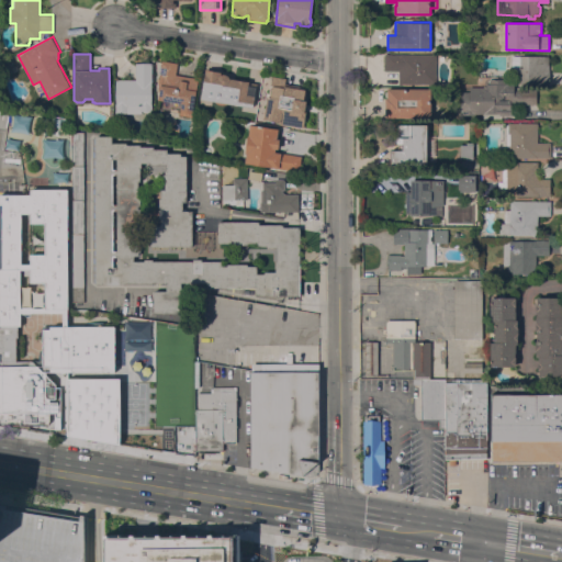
[(436,83),(402,83),(402,85),(398,85),(398,70),(384,70),(384,54),(388,54),(436,54),(436,83)]
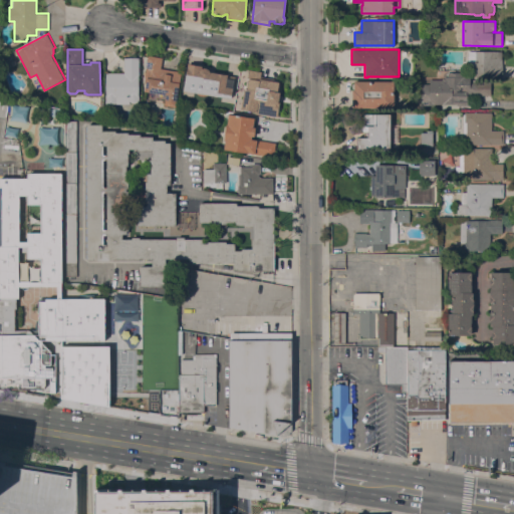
[(502,76),(476,77),(476,62),(468,62),(468,51),(502,51),(502,76)]
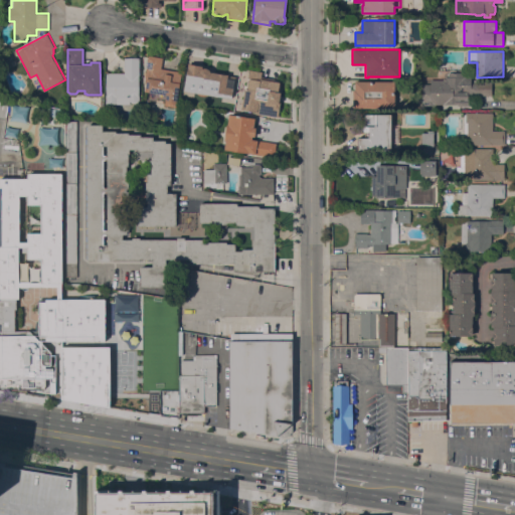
[(163,57),(161,67),(182,71),(176,107),(164,105),(165,100),(149,97),(150,92),(145,92),(146,90),(145,90),(146,84),(144,83),(145,76),(148,54),(163,57)]
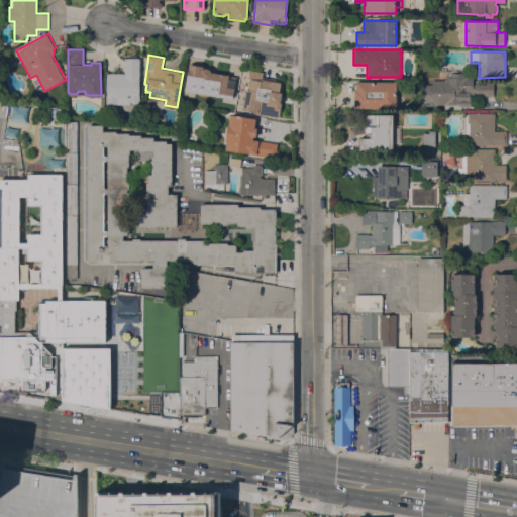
[(130,104),(115,104),(115,103),(106,103),(106,95),(107,95),(106,73),(125,73),(124,58),(139,58),(139,74),(138,74),(139,96),(139,100),(138,101),(137,102),(135,103),(133,103),(131,102),(130,101),(130,104)]
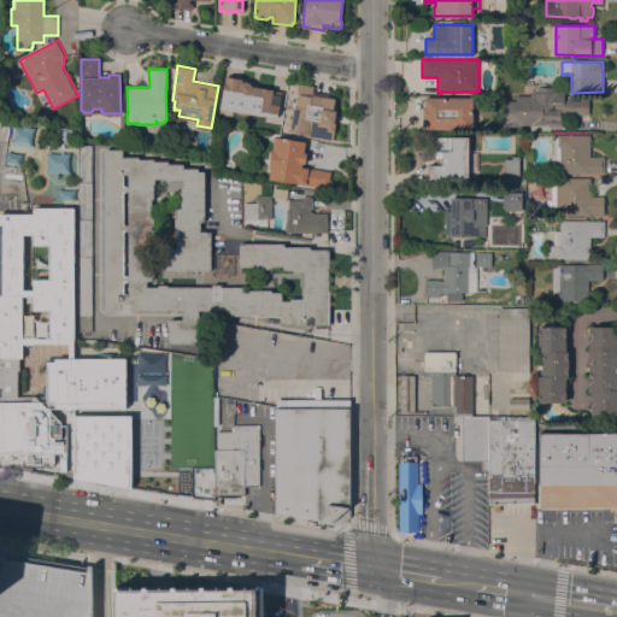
[(221,107),(225,76),(242,78),(241,82),(242,81),(245,81),(247,81),(250,82),(251,83),(252,84),(252,86),(262,87),(263,86),(268,86),(269,89),(282,92),(281,95),(272,93),(270,104),(280,105),(277,117),(221,107)]
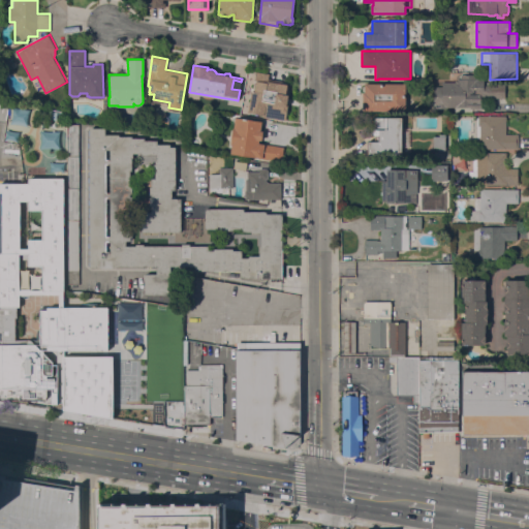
[(261,115),(261,114),(248,112),(251,90),(252,90),(255,71),(269,73),(268,79),(282,81),(281,83),(287,84),(286,86),(288,86),(287,94),(288,94),(286,102),(287,102),(285,119),(261,115)]
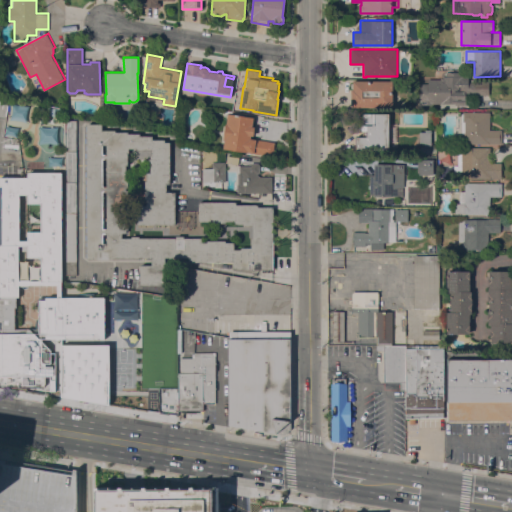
[(470,95),(470,92),(465,92),(465,97),(466,97),(466,104),(455,104),(455,103),(443,103),(432,103),(432,104),(420,104),(420,83),(428,83),(428,79),(440,79),(443,76),(445,76),(445,71),(462,72),(461,75),(468,75),(468,81),(489,81),(489,95),(470,95)]
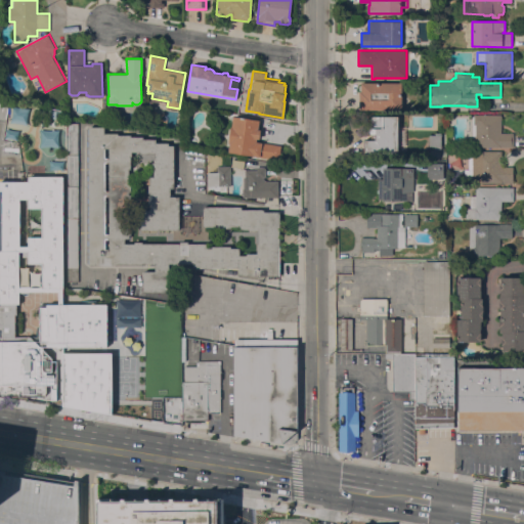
[(401,82),(401,110),(359,110),(359,86),(361,86),(361,82),(401,82)]
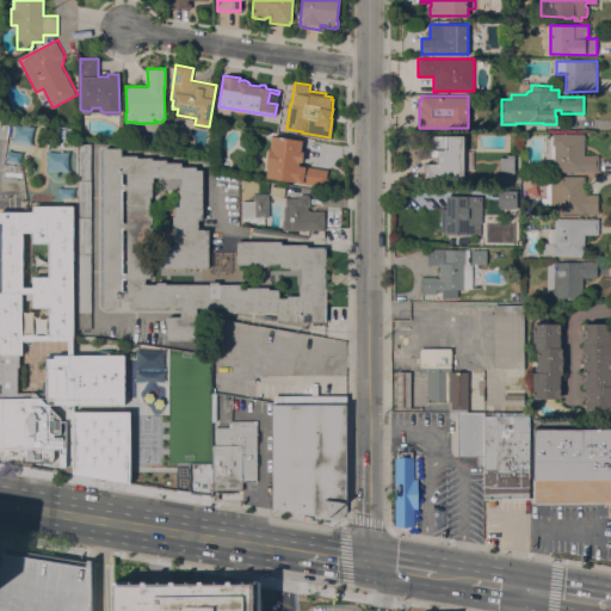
[(585,134),(584,154),(599,154),(599,171),(554,171),(555,158),(550,158),(550,135),(553,135),(553,134),(585,134)]
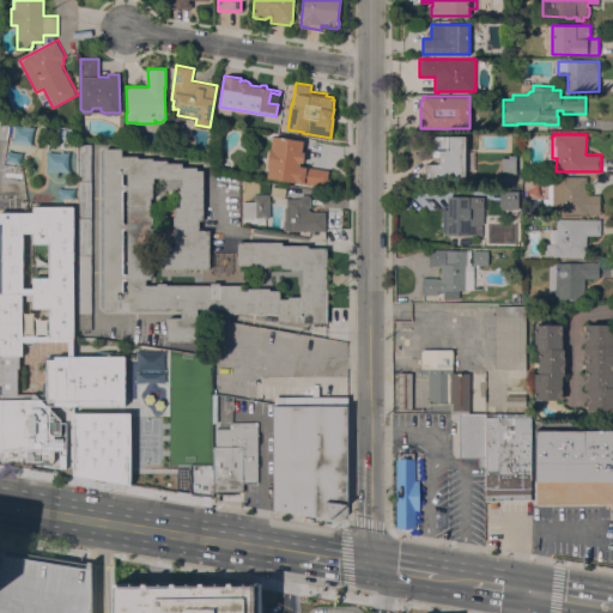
[(268,167),(267,167),(269,149),(268,149),(271,137),(273,138),(273,135),(277,137),(303,140),(302,151),(305,151),(303,163),(301,162),(299,165),(328,170),(326,187),(267,177),(268,167)]
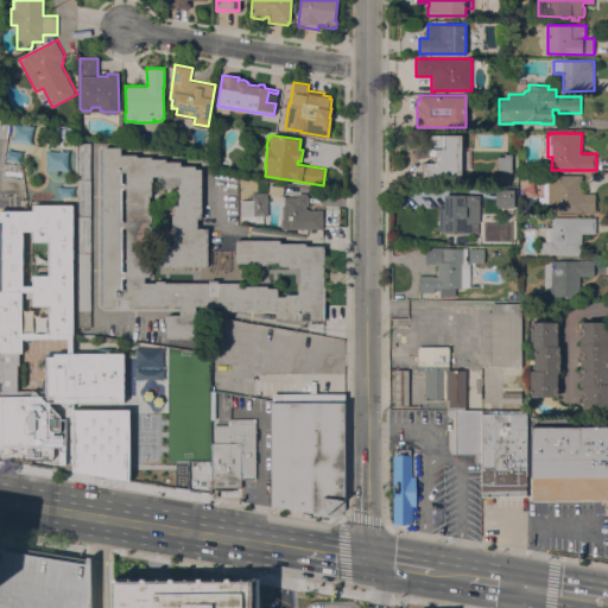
[(462,146),(472,146),(472,169),(462,169),(462,179),(422,178),(422,163),(431,163),(431,156),(429,156),(428,154),(426,151),(429,150),(430,150),(430,134),(462,134),(462,146)]
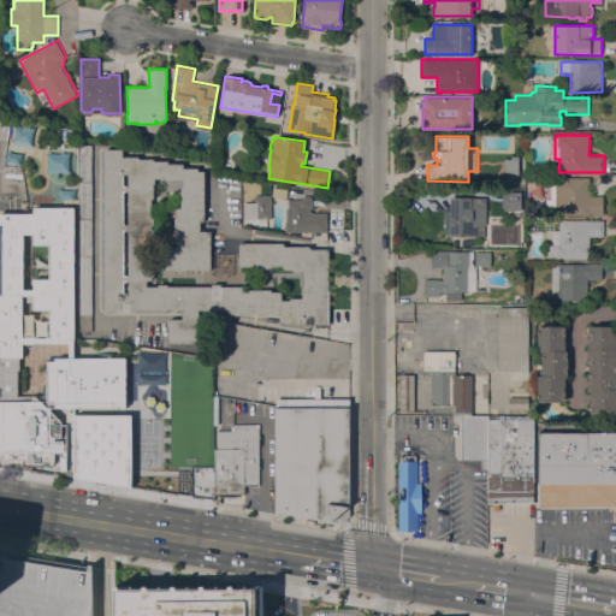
[(93,330),(78,330),(78,144),(93,144),(93,330)]
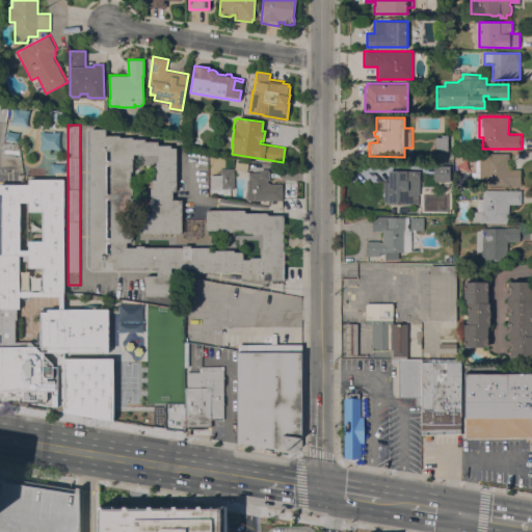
[(145,296),(145,275),(158,275),(158,268),(117,267),(117,269),(89,269),(89,249),(88,249),(88,244),(89,244),(89,227),(88,227),(88,221),(89,221),(89,206),(88,206),(88,201),(89,201),(89,184),(88,184),(88,178),(89,178),(90,164),(89,164),(89,159),(90,158),(90,149),(88,149),(88,143),(90,143),(90,128),(106,128),(106,135),(120,135),(120,136),(133,137),(133,138),(145,138),(145,140),(158,140),(158,144),(171,144),(171,148),(177,148),(177,191),(173,191),(173,198),(182,198),(182,233),(142,233),(142,213),(153,213),(153,206),(151,206),(151,198),(153,198),(153,195),(151,195),(151,187),(152,187),(152,180),(156,180),(156,173),(154,173),(155,165),(156,165),(156,161),(157,161),(157,156),(142,156),(142,154),(134,154),(134,158),(133,158),(133,171),(131,171),(131,186),(133,186),(133,194),(131,194),(131,197),(133,197),(133,238),(131,238),(131,242),(127,242),(127,247),(136,247),(136,245),(144,245),(144,246),(182,247),(182,245),(190,245),(190,247),(209,247),(209,251),(215,251),(215,249),(234,249),(234,251),(243,251),(243,259),(250,259),(250,257),(261,257),(261,246),(262,246),(262,235),(253,235),(253,233),(244,233),(244,230),(234,230),(234,232),(215,232),(215,230),(207,230),(207,209),(245,209),(245,212),(268,212),(268,214),(284,214),(284,280),(241,280),(241,272),(198,272),(198,267),(171,267),(171,275),(174,275),(173,291),(171,291),(171,296),(145,296)]
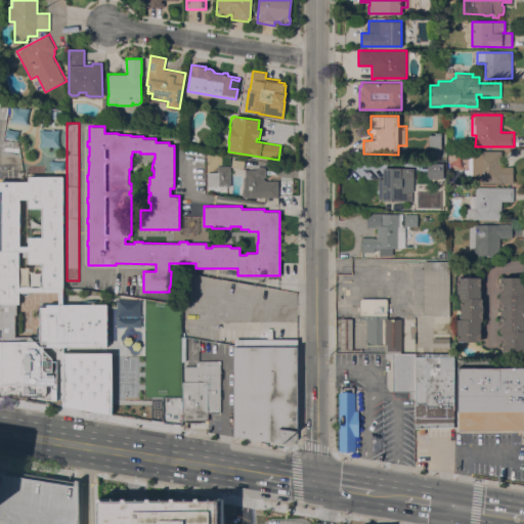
[(429,135),(435,135),(435,133),(441,133),(441,134),(441,145),(441,148),(434,149),(434,145),(429,146),(429,135)]
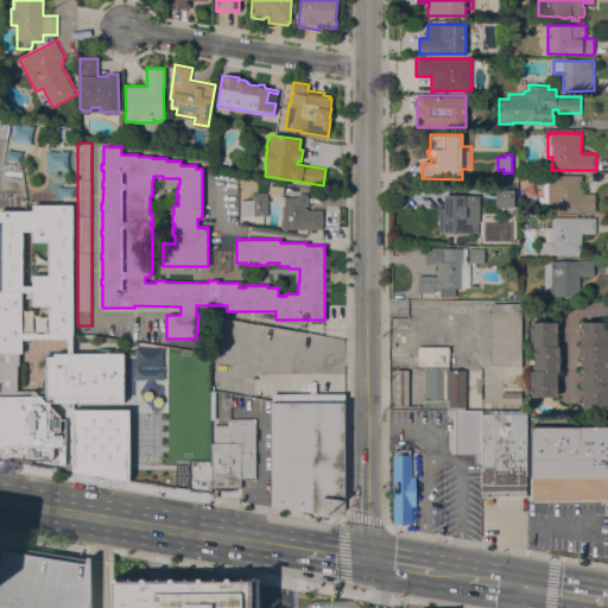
[(582,175),(583,194),(595,192),(596,211),(581,213),(581,211),(539,213),(539,196),(544,196),(544,176),(582,175)]
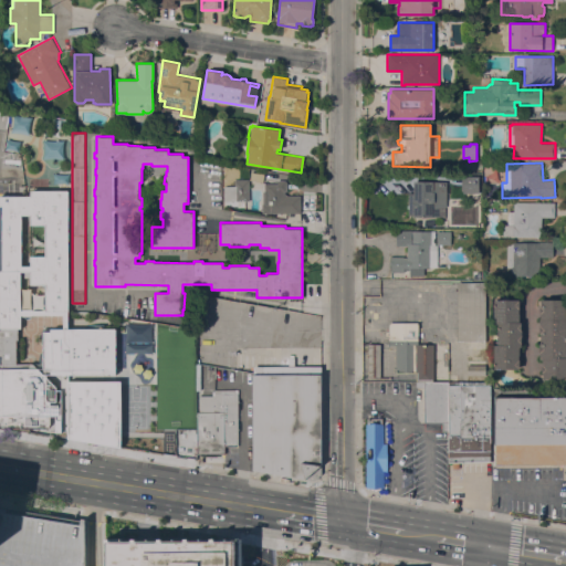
[(481,182),(467,182),(467,173),(482,173),(481,182)]
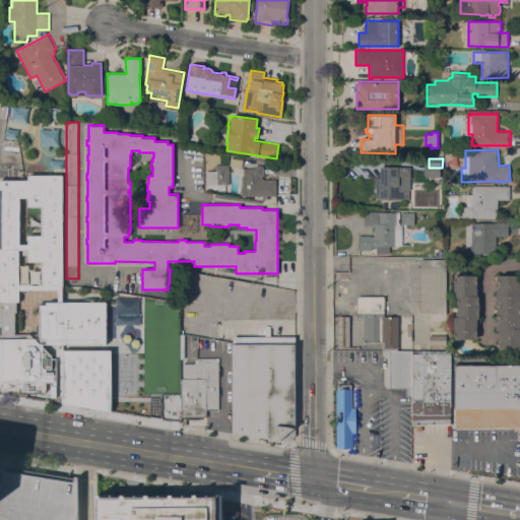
[(205,171),(215,171),(215,165),(229,165),(229,187),(215,187),(215,184),(205,184),(205,171)]
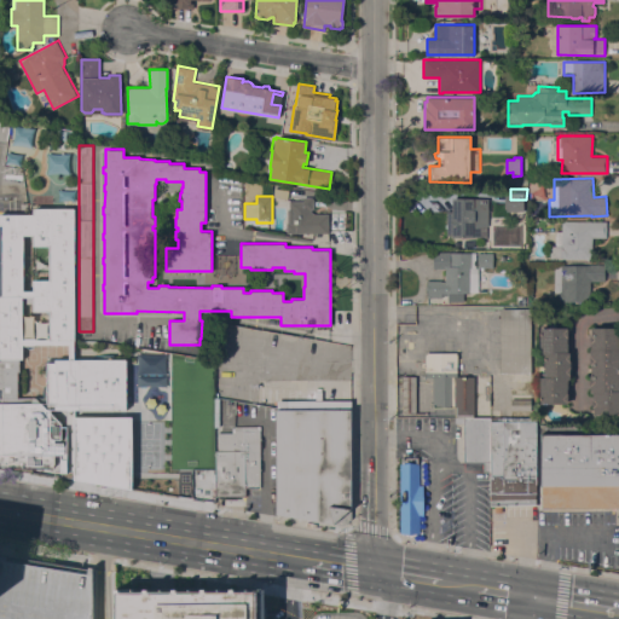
[(328,213),(329,232),(287,233),(287,223),(288,223),(288,202),(289,202),(289,201),(304,201),(304,197),(312,197),(314,200),(314,207),(312,209),(311,209),(311,212),(314,214),(328,213)]
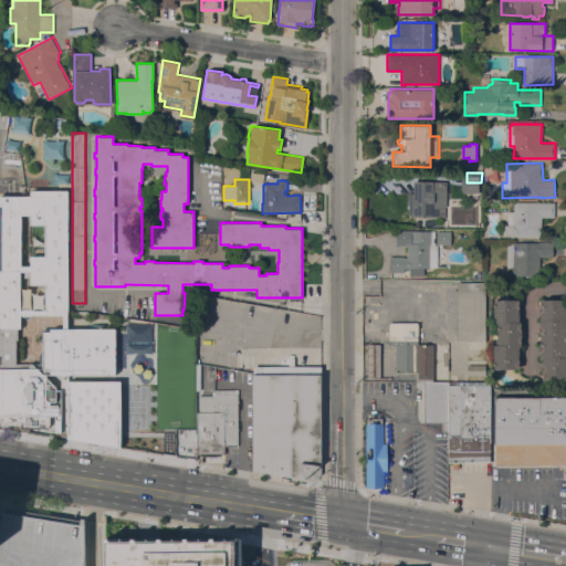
[(408,194),(413,194),(413,180),(433,180),(433,192),(449,192),(449,203),(446,203),(446,206),(447,206),(447,218),(438,218),(438,216),(413,216),(413,215),(408,215),(408,194)]
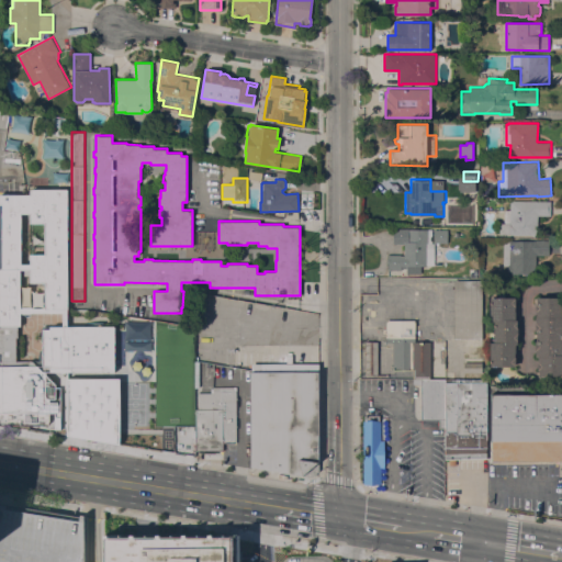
[(463,191),(463,181),(478,181),(478,191),(463,191)]
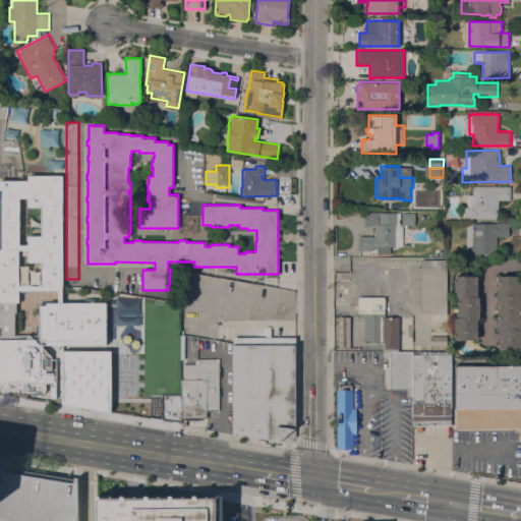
[(0,180),(29,180),(29,175),(63,175),(62,302),(108,302),(107,344),(95,344),(95,348),(77,348),(77,345),(41,344),(52,355),(52,369),(47,369),(47,375),(66,374),(66,398),(46,398),(42,394),(0,394),(0,180)]
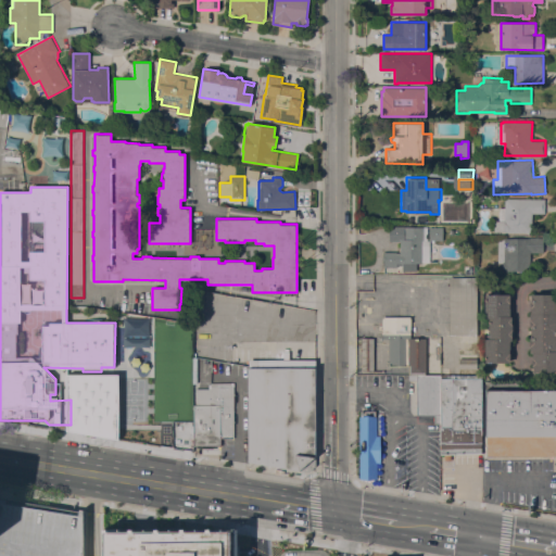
[(545,199),(544,213),(532,213),(532,232),(505,231),(505,232),(502,232),(502,231),(494,231),(494,220),(500,220),(500,207),(505,207),(505,199),(545,199)]
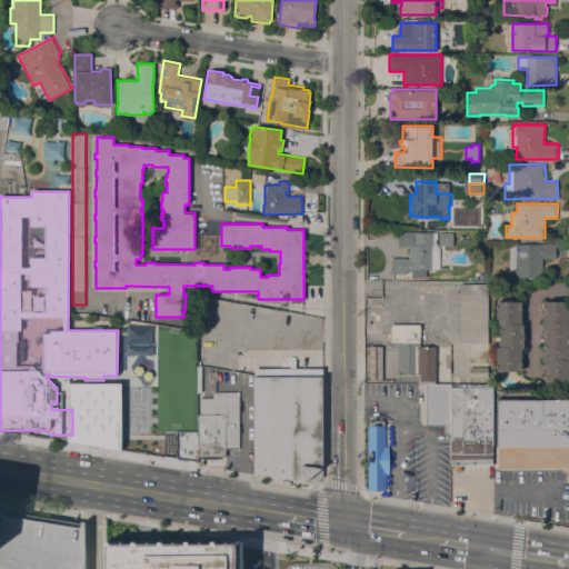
[(437,232),(437,246),(440,246),(439,268),(431,268),(431,269),(422,269),(422,277),(407,278),(407,273),(393,273),(393,266),(391,266),(391,262),(392,262),(392,258),(406,258),(406,259),(409,259),(409,246),(398,246),(398,231),(411,231),(411,232),(413,232),(437,232)]
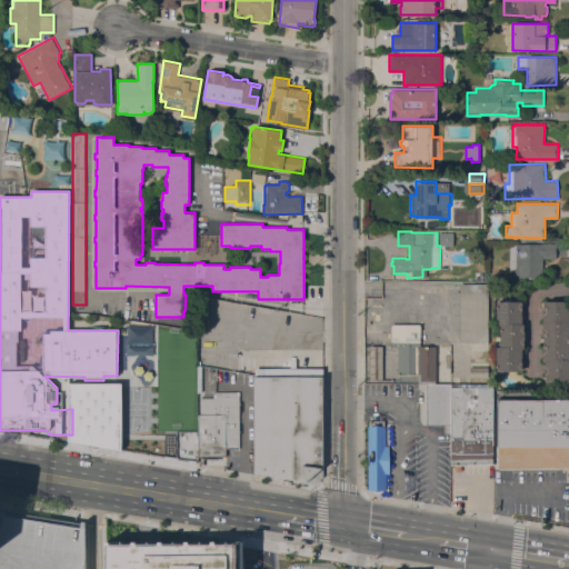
[(453,232),(452,246),(439,246),(439,232),(453,232)]
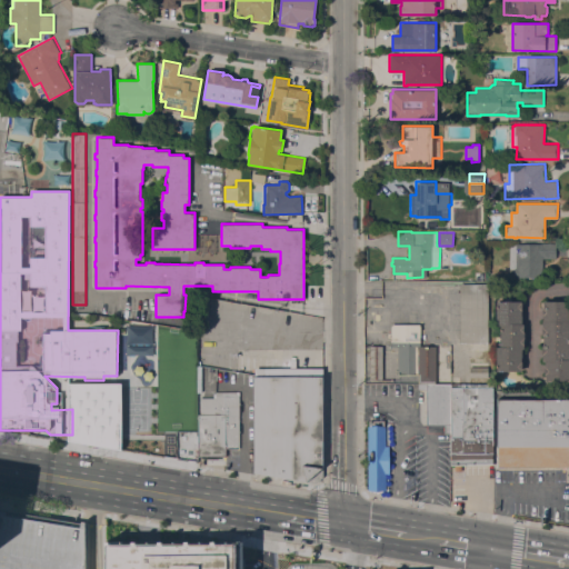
[(510,243),(542,243),(542,242),(556,242),(556,258),(542,258),(542,277),(515,277),(515,269),(509,269),(510,243)]
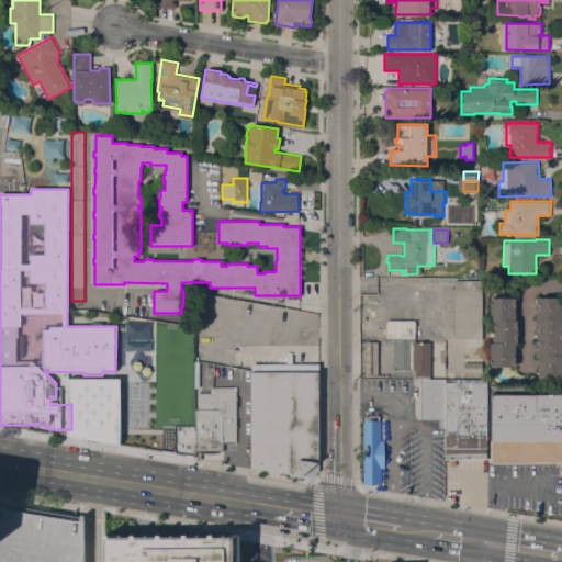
[(454,280),(482,280),(482,339),(454,339),(454,280)]
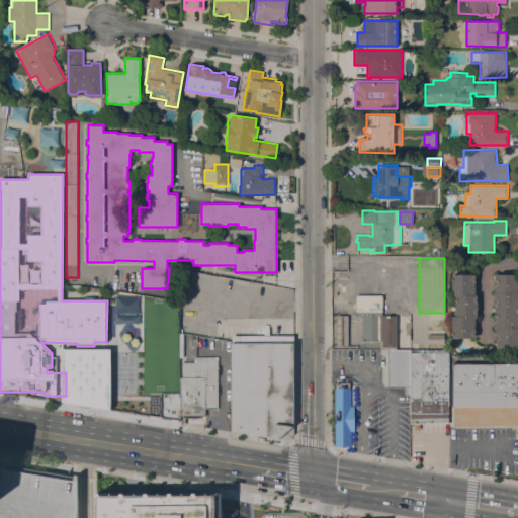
[(496,329),(495,329),(494,273),(517,273),(517,346),(496,346),(496,329)]
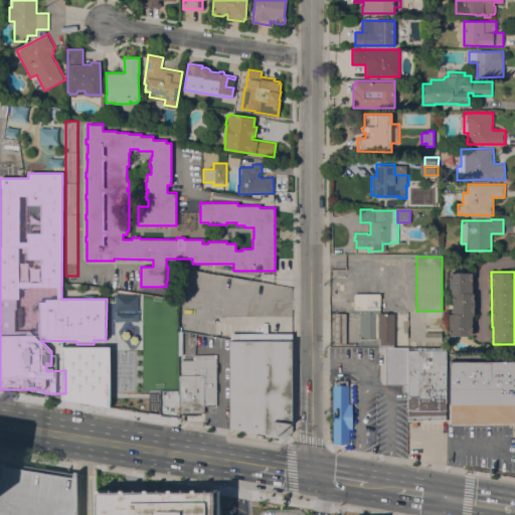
[(450,314),(454,314),(453,295),(450,295),(450,273),(473,273),(473,293),(475,293),(475,315),(473,315),(473,323),(473,335),(450,336),(450,314)]
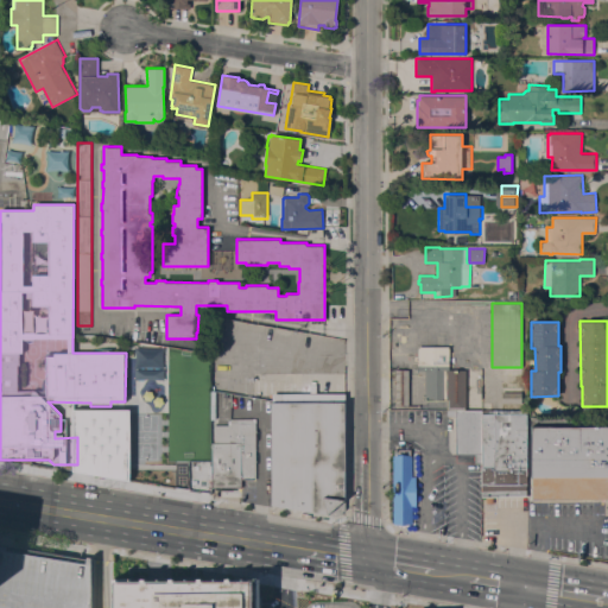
[(445,409),(445,399),(424,399),(423,369),(417,368),(417,346),(447,346),(447,368),(462,369),(463,409),(454,409),(445,409)]
